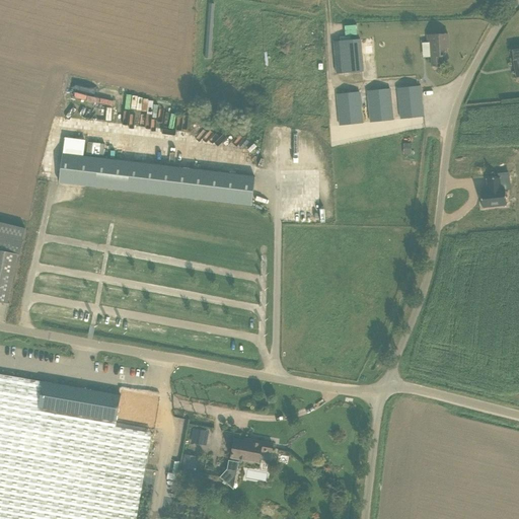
[(428,35),(428,42),(423,43),(424,58),(431,57),(432,66),(442,66),(441,57),(447,56),(446,43),(448,43),(448,34),(428,35)]
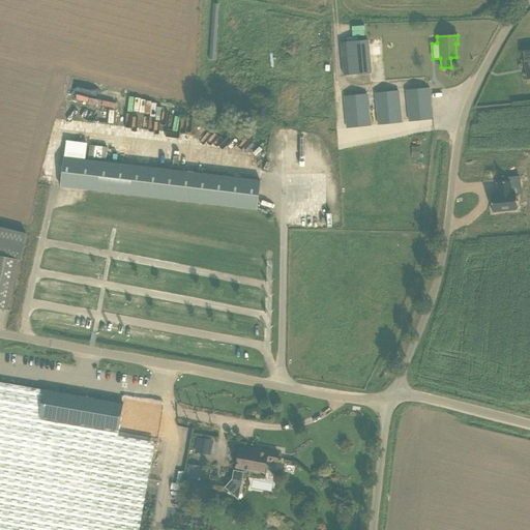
[(371,72),(369,55),(367,40),(347,41),(350,75),(363,74),(371,72)]
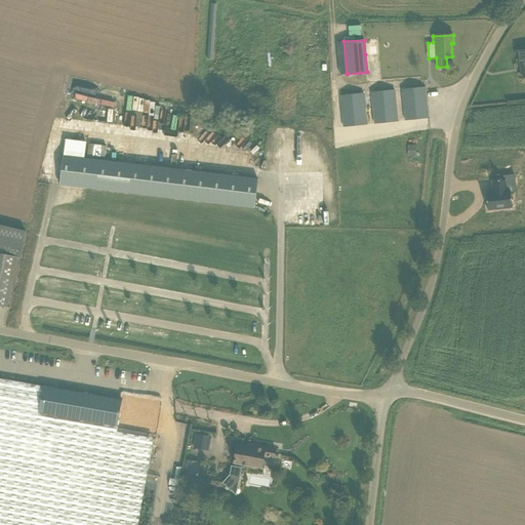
[(115,101),(108,101),(109,90),(76,87),(75,102),(114,106),(115,101)]
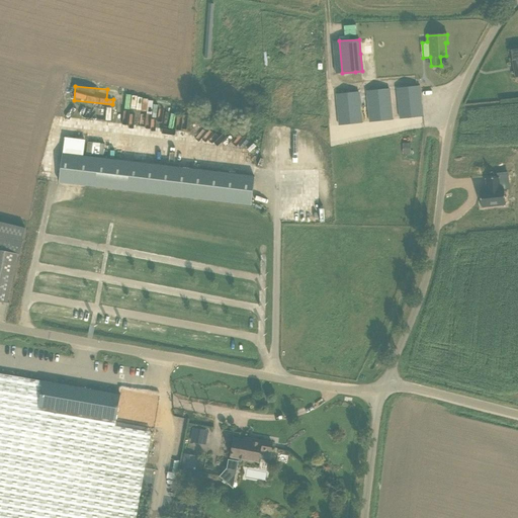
[(420,86),(397,88),(401,119),(423,116),(420,86)]
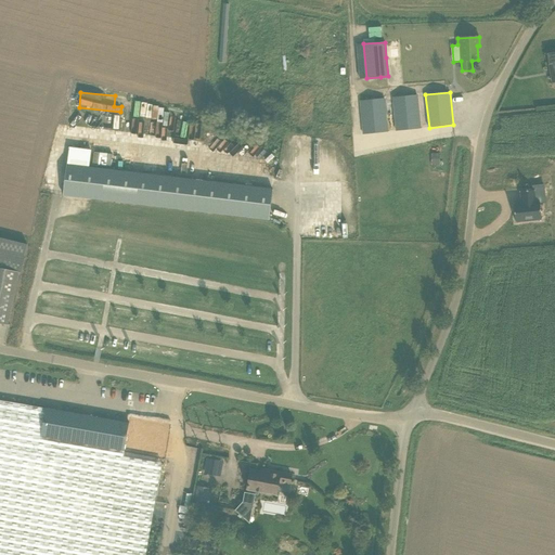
[(417,95),(392,98),(397,131),(421,128),(417,95)]
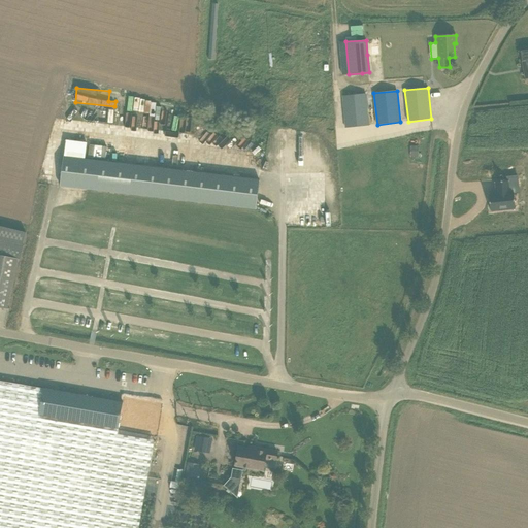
[(337,128),(345,128),(368,125),(366,94),(335,97),(337,128)]
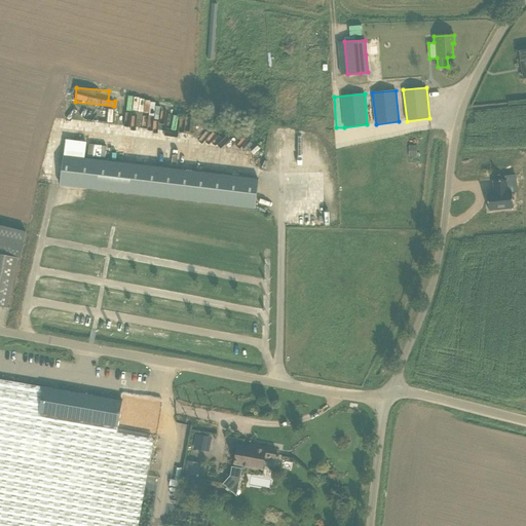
[(85,157),(87,142),(74,141),(73,156),(85,157)]
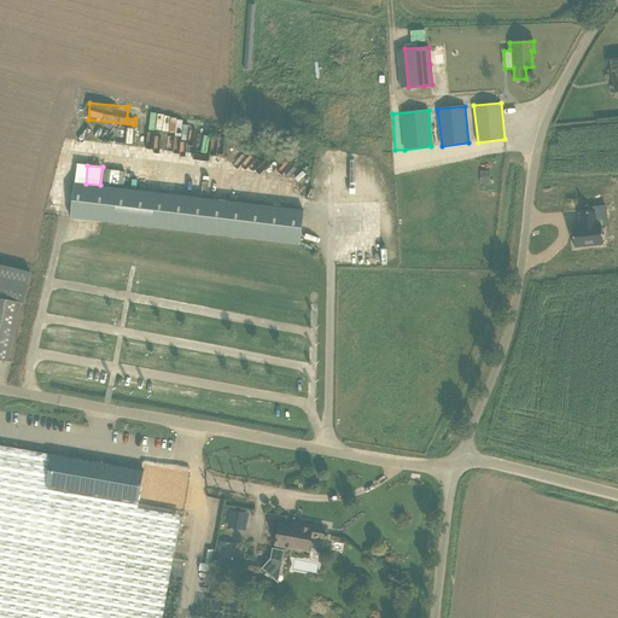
[(110,184),(114,170),(106,168),(103,181),(110,184)]
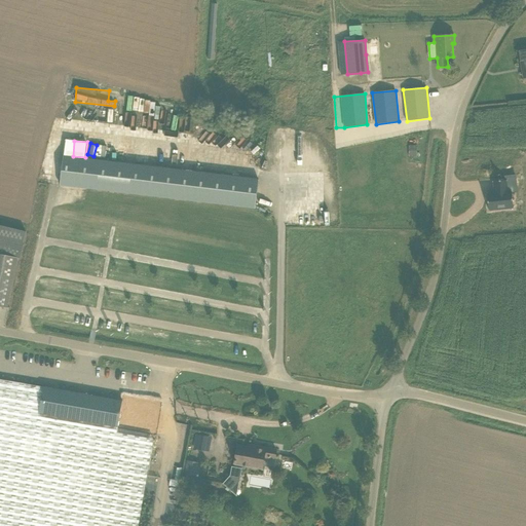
[(259,179),(160,167),(64,156),(61,185),(156,196),(255,209),(259,179)]
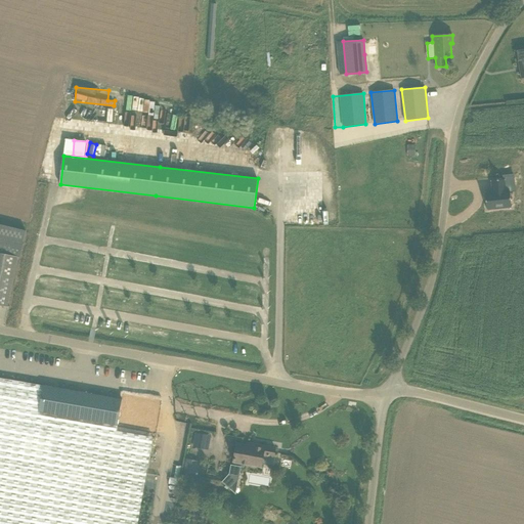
[(505,179),(491,180),(492,188),(493,187),(493,191),(485,192),(487,210),(512,207),(510,190),(506,190),(505,179)]
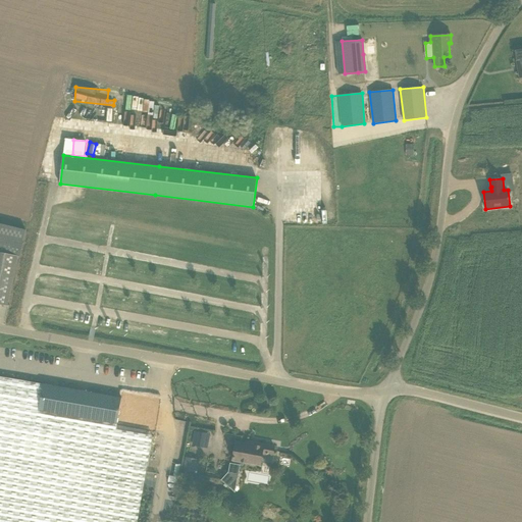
[(0,304),(7,306),(9,296),(22,229),(0,222),(0,304)]
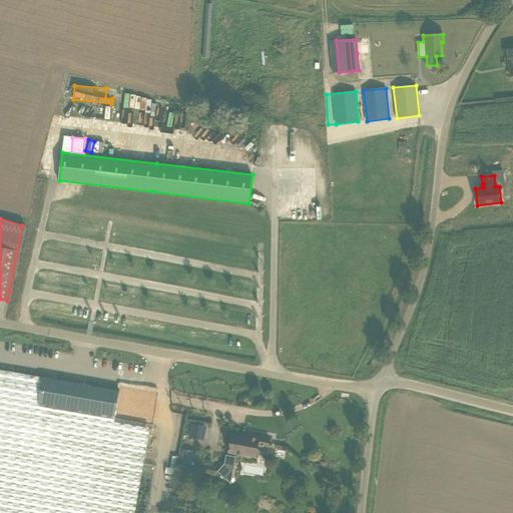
[(0,512),(134,512),(155,397),(0,369),(0,512)]
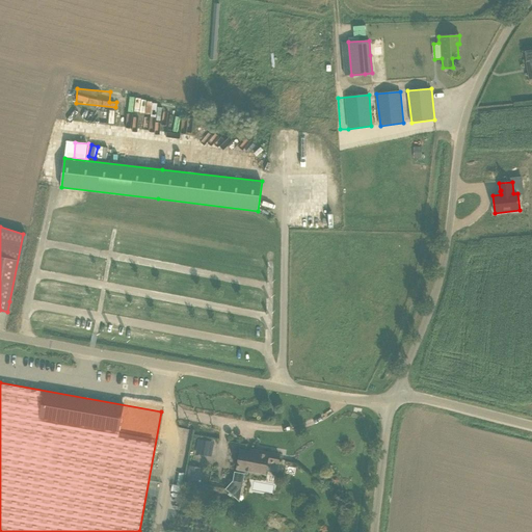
[(200,437),(195,453),(212,456),(215,442),(200,437)]
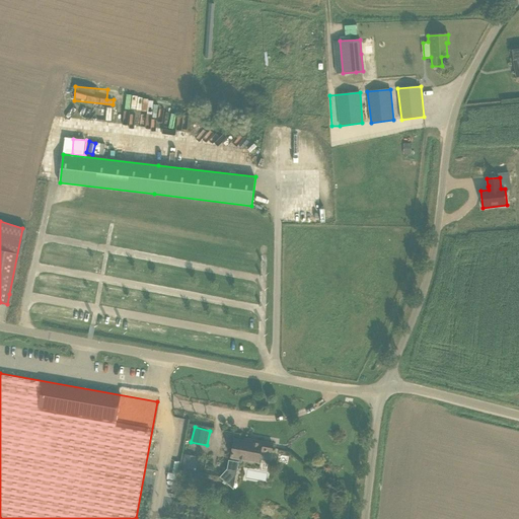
[(251,442),(235,439),(231,457),(258,462),(261,450),(272,452),(273,444),(251,440),(251,442)]
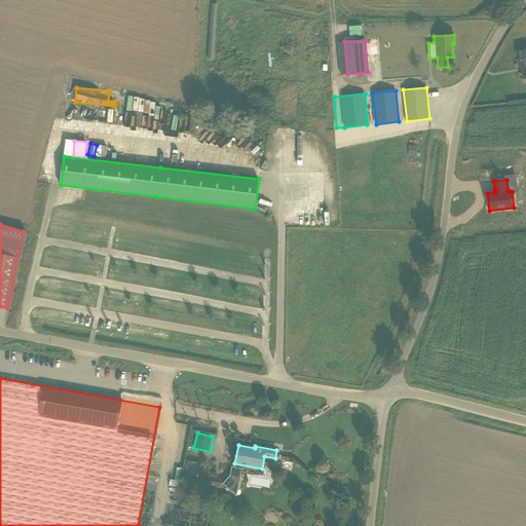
[(186,461),(184,474),(196,476),(198,462),(186,461)]
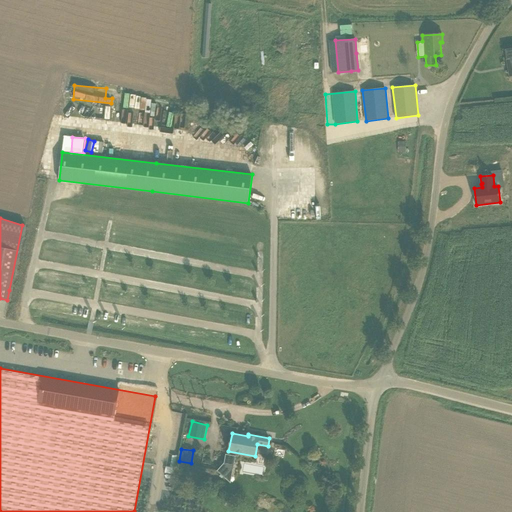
[(220,475),(232,478),(237,455),(225,453),(220,475)]
